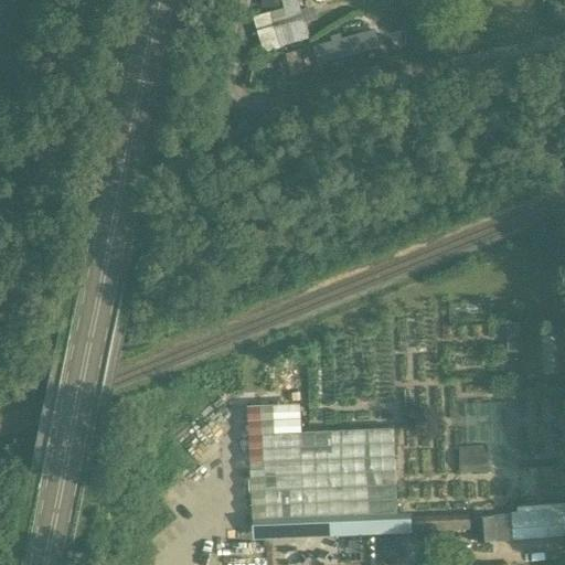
[(253,14),(264,52),(281,48),(280,45),(310,38),(298,0),(283,0),(287,13),(274,18),(272,10),(253,14)]
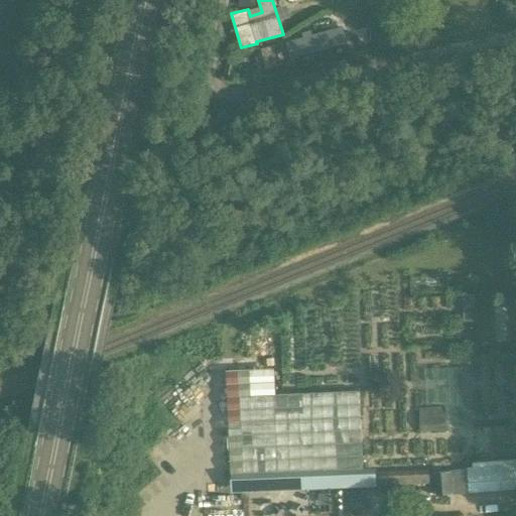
[(289,57),(347,40),(342,23),(285,40),(285,41),(260,48),(266,69),(281,65),(280,58),(289,55),(289,57)]
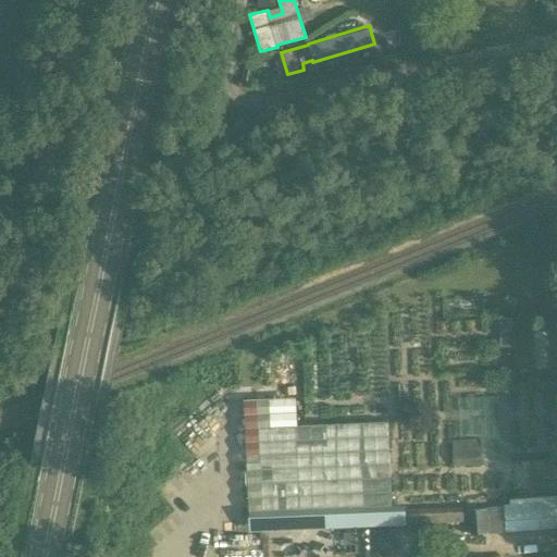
[(387,422),(258,428),(261,511),(391,506),(387,422)]
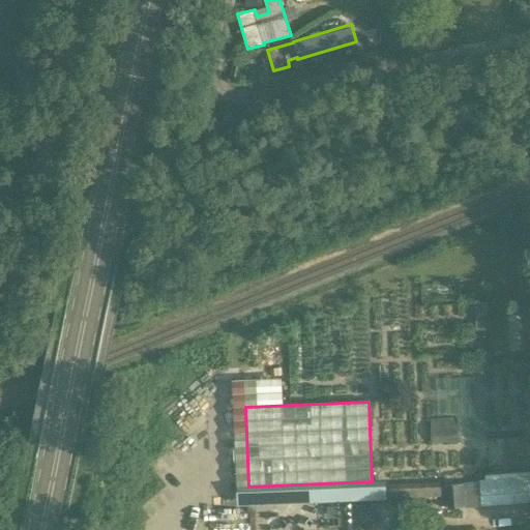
[(431,444),(458,442),(457,417),(430,419),(431,444)]
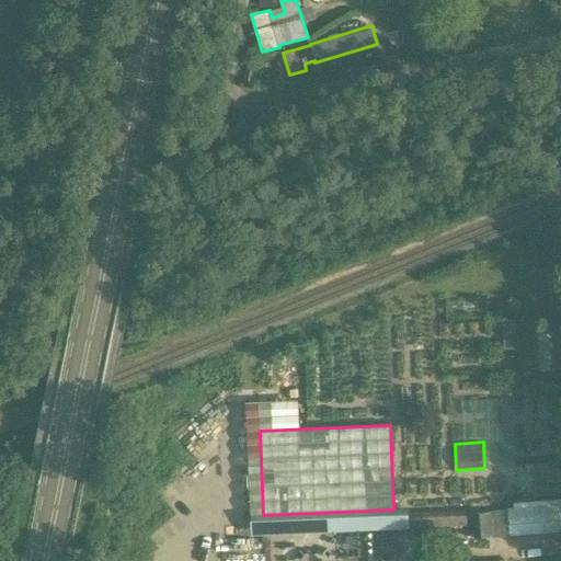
[(560,531),(560,504),(506,508),(508,536),(560,531)]
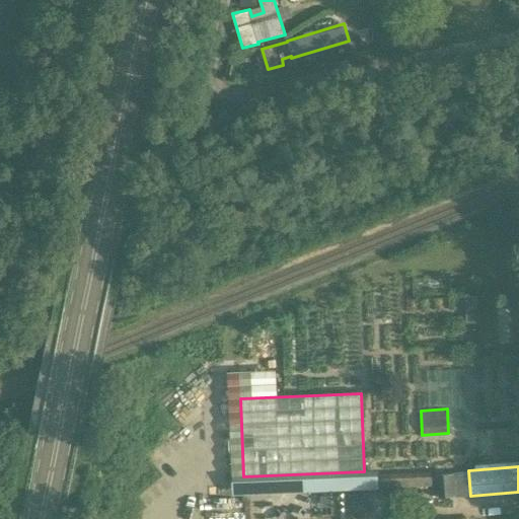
[(436,498),(455,496),(453,473),(434,474),(435,487),(436,498)]
